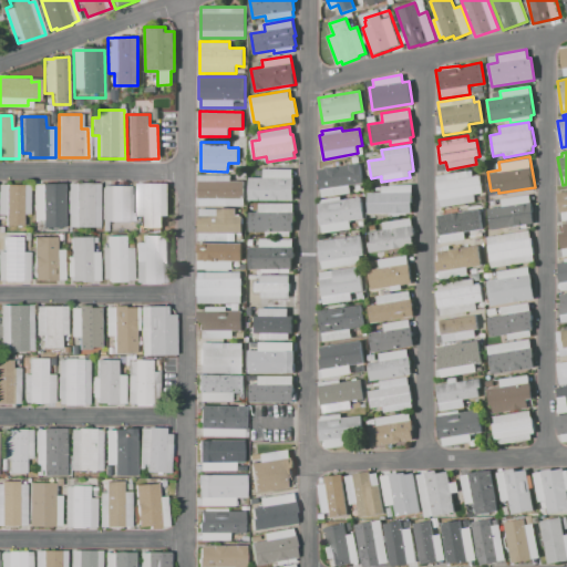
[(322,197),(321,188),(319,189),(318,179),(320,179),(319,169),(360,163),(363,182),(349,184),(350,192),(322,197)]
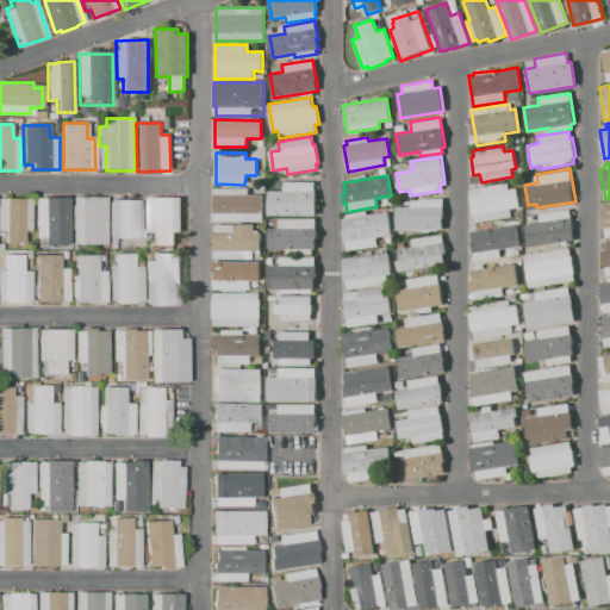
[(268,215),(268,190),(284,190),(284,182),(315,182),(315,215),(268,215)]
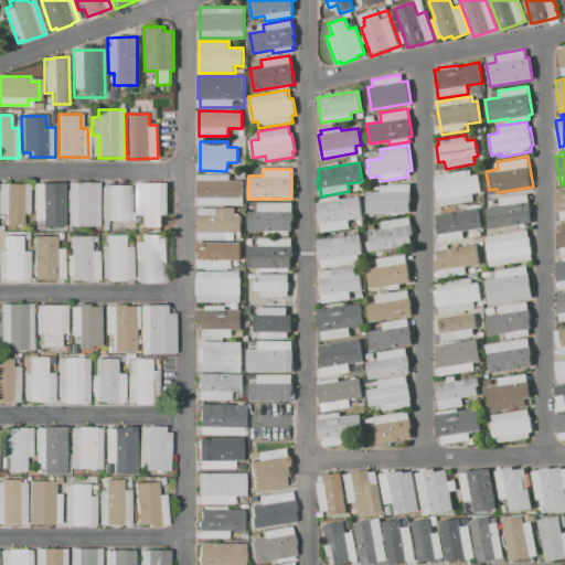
[(482,192),(472,193),(473,201),(439,206),(434,174),(470,169),(471,176),(479,174),(482,192)]
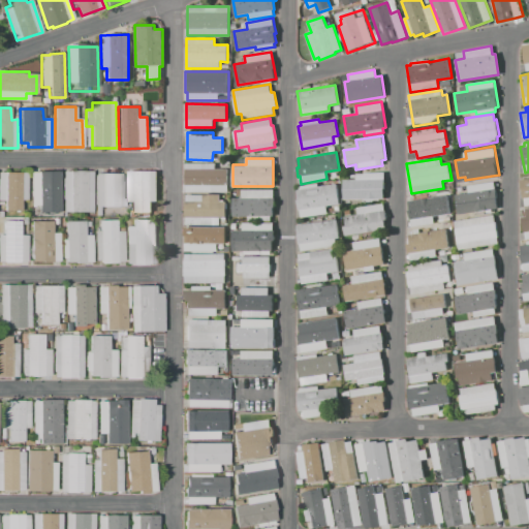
[(216,162),(216,168),(228,168),(228,185),(219,185),(219,192),(186,192),(186,162),(216,162)]
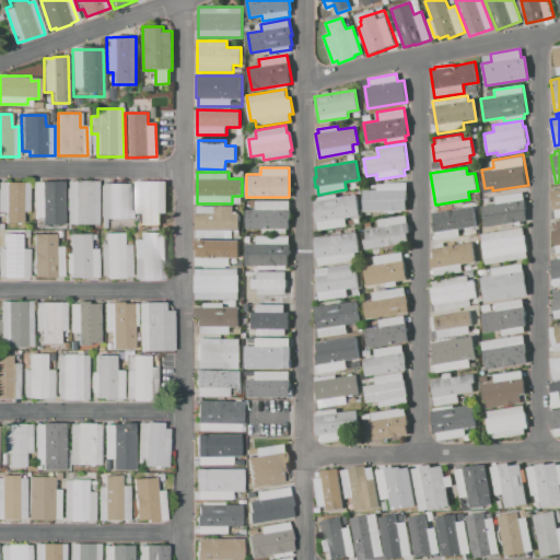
[(41,229),(41,220),(33,221),(33,181),(63,181),(65,228),(41,229)]
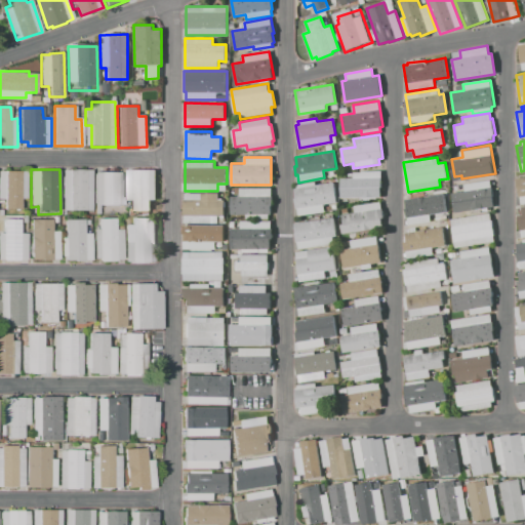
[(155,169),(155,199),(150,199),(150,210),(133,211),(133,199),(129,199),(128,169),(155,169)]
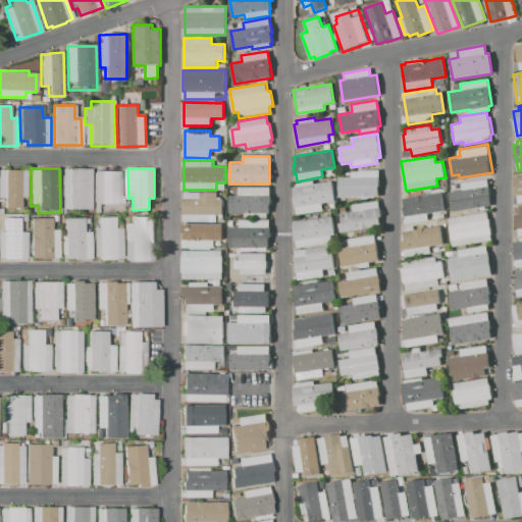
[(91,169),(91,210),(62,210),(62,169),(91,169)]
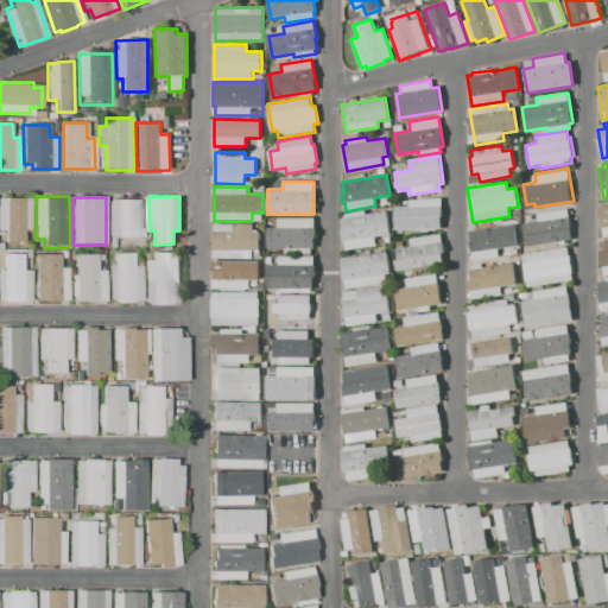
[(0,198),(32,198),(32,229),(25,229),(25,242),(5,242),(5,233),(0,233),(0,198)]
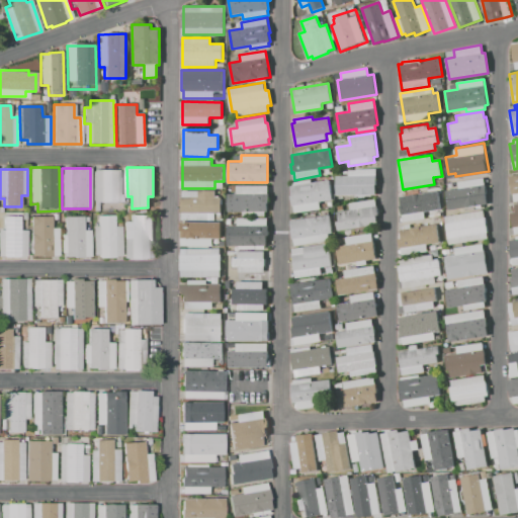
[(122,203),(98,203),(98,211),(93,211),(93,170),(122,170),(122,203)]
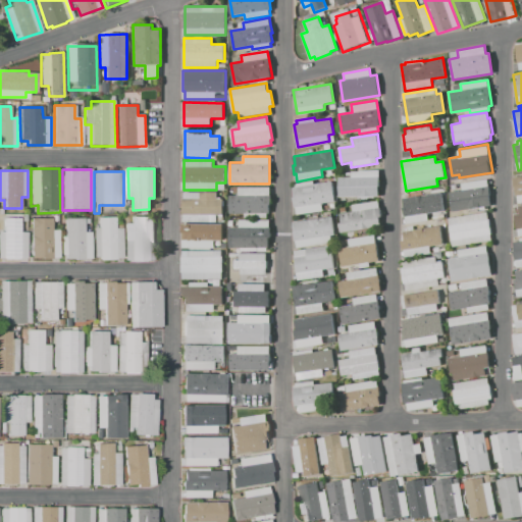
[(338,198),(338,177),(352,177),(352,172),(379,171),(380,196),(338,198)]
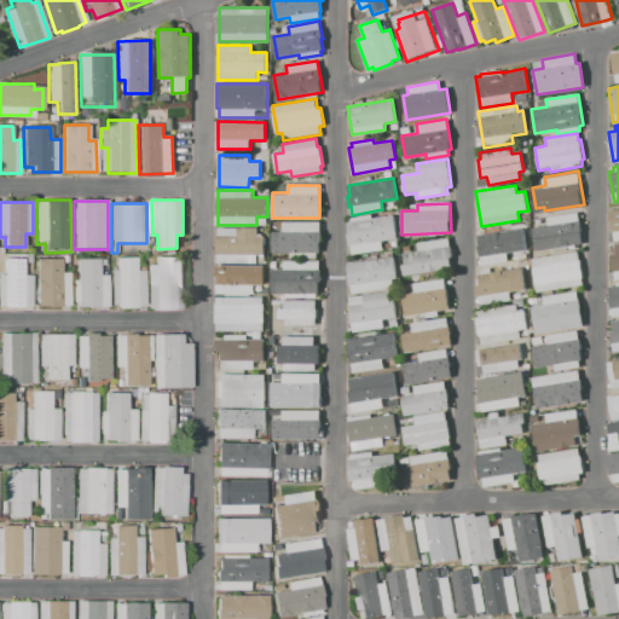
[(618,238),(618,207),(608,209),(612,239),(618,238)]
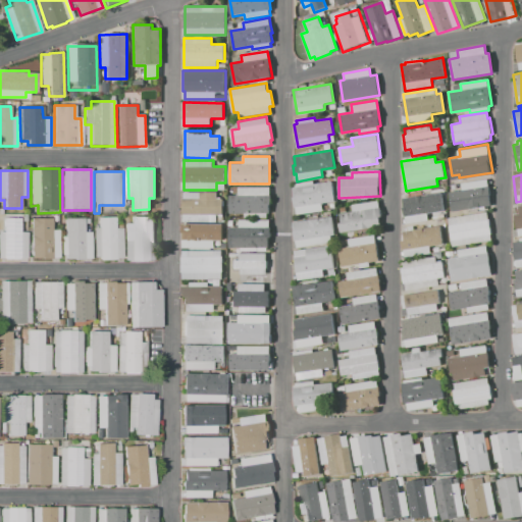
[(451,211),(448,194),(462,191),(461,185),(487,179),(491,205),(451,211)]
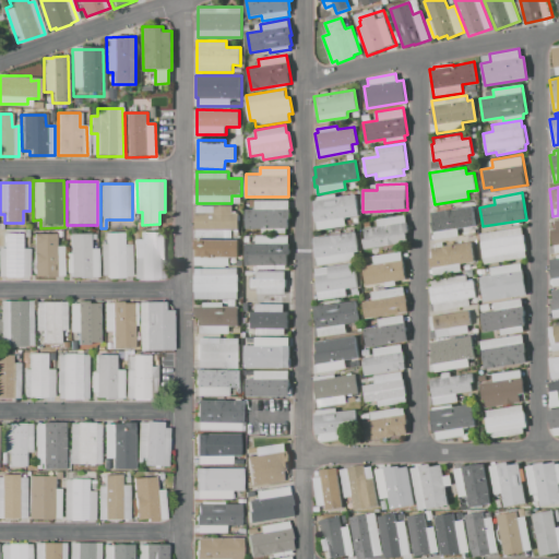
[(318,229),(313,201),(317,200),(316,197),(336,193),(336,197),(356,193),(359,216),(345,218),(346,225),(318,229)]
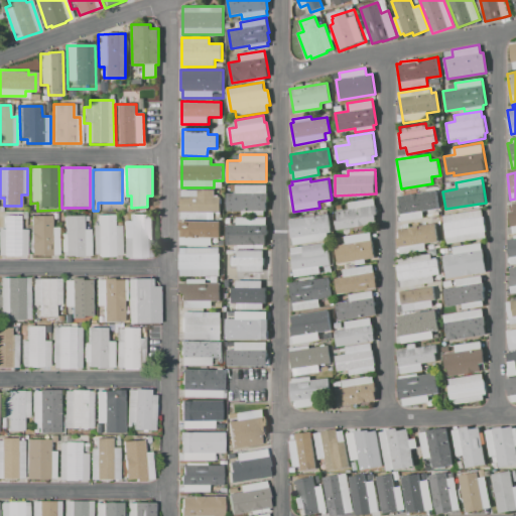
[(265,216),(242,216),(242,212),(227,212),(227,191),(236,191),(236,185),(267,185),(267,190),(267,202),(267,212),(265,212),(265,216)]
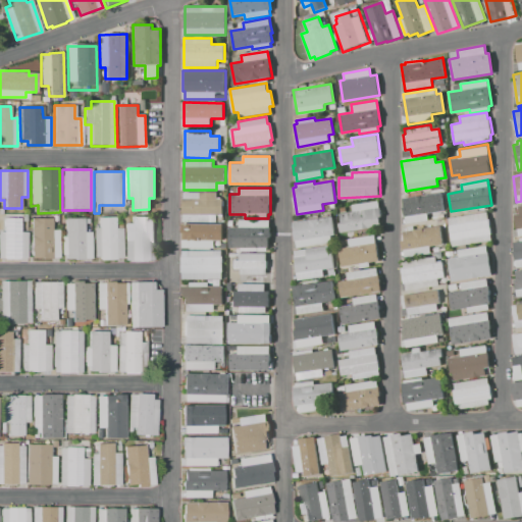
[(184,193),(224,193),(224,214),(218,214),(218,222),(184,222),(184,193)]
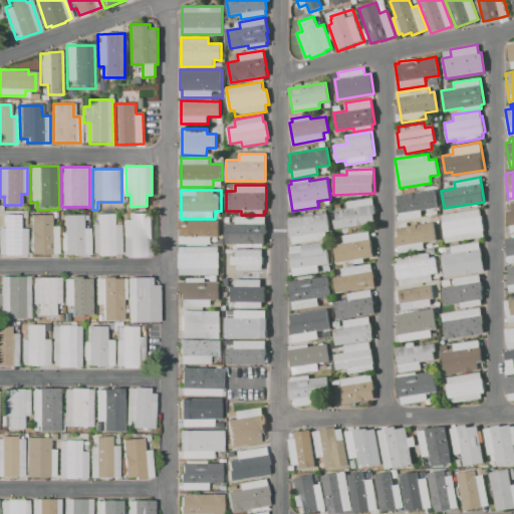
[(396,196),(435,190),(438,207),(421,209),(422,218),(400,221),(396,196)]
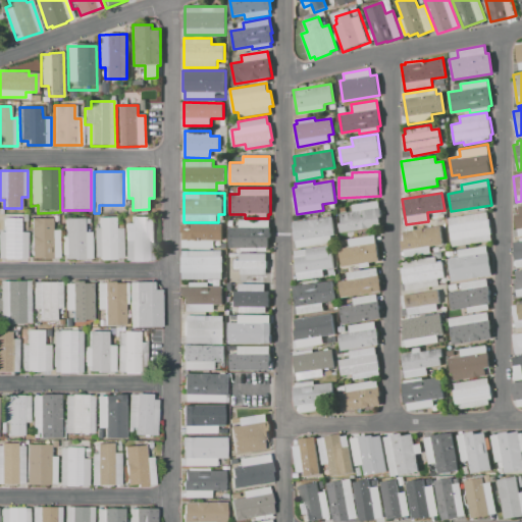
[(381,225),(341,232),(340,222),(342,222),(341,213),(353,211),(352,206),(379,201),(381,217),(379,218),(381,225)]
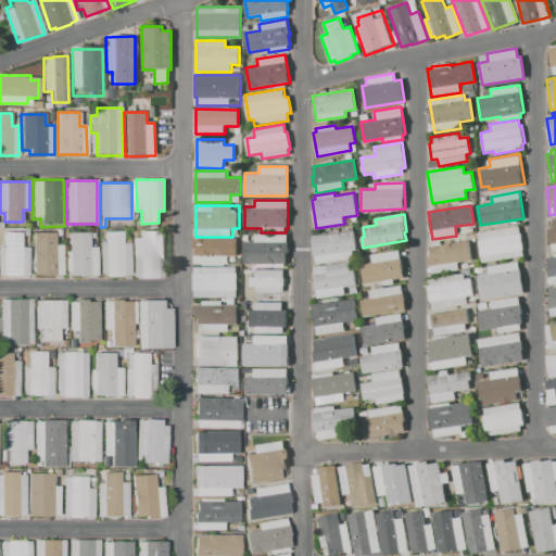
[(518,226),(519,234),(522,232),(526,250),(522,250),(523,255),(481,262),(477,232),(518,226)]
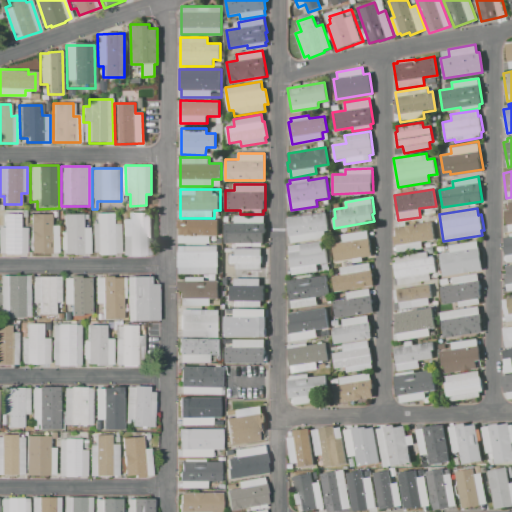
[(128,212),(150,212),(151,254),(123,254),(122,219),(128,219),(128,212)]
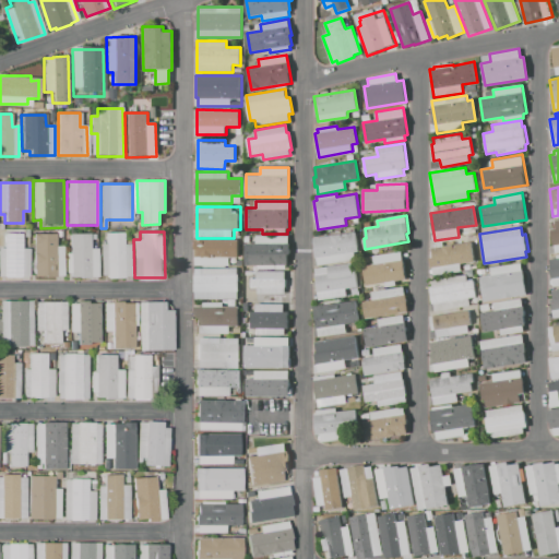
[(356,232),(359,250),(355,251),(356,259),(319,265),(314,239),(356,232)]
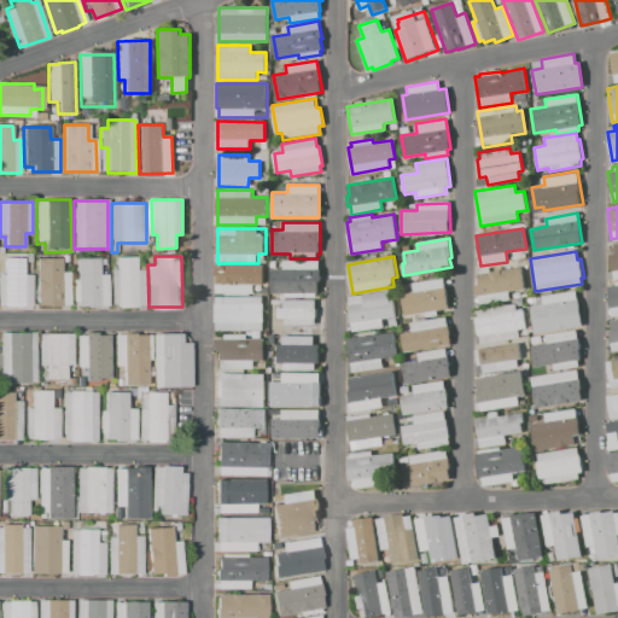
[(144,305),(136,305),(136,307),(117,307),(117,305),(111,305),(111,270),(116,270),(116,258),(135,257),(135,272),(144,272),(144,305)]
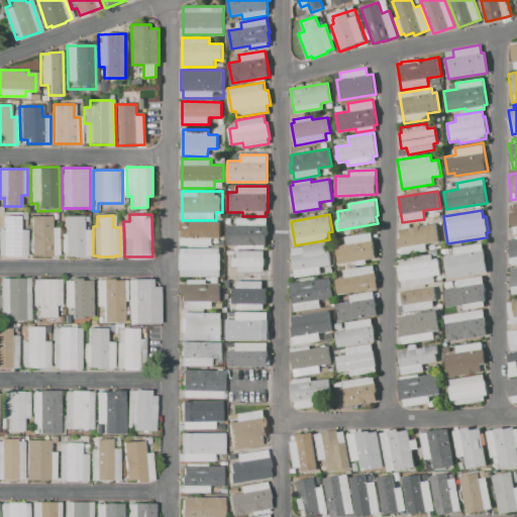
[(3,217),(20,216),(20,230),(26,230),(26,255),(0,255),(0,230),(3,230),(3,217)]
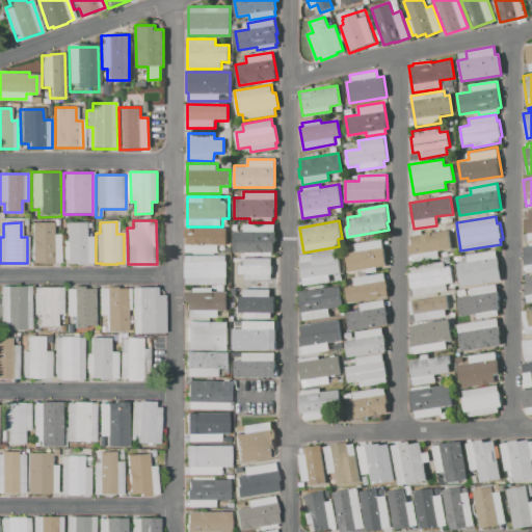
[(59,264),(32,265),(31,223),(52,222),(53,234),(59,234),(59,264)]
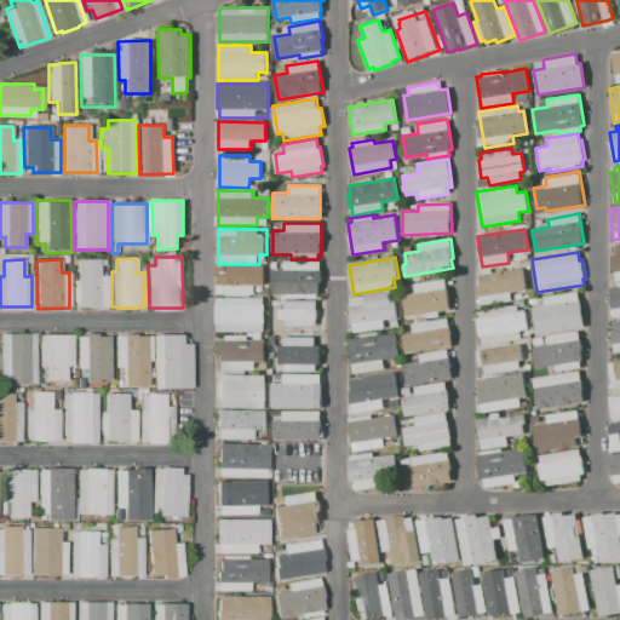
[(75,259),(99,259),(99,276),(107,276),(108,308),(76,309),(76,303),(72,303),(72,281),(75,281),(75,259)]
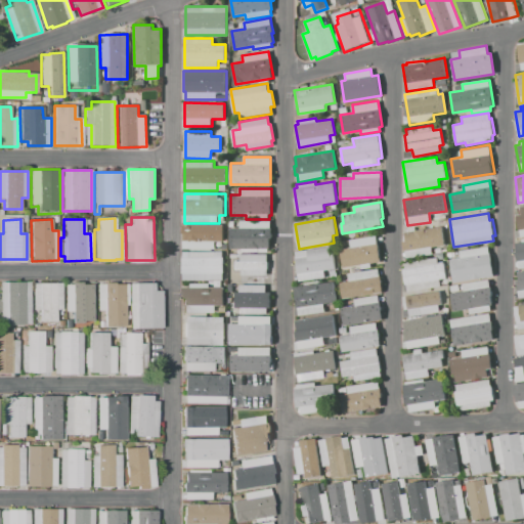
[(231,249),(231,228),(239,228),(241,221),(271,221),(271,228),(272,228),(272,238),(269,237),(269,249),(231,249)]
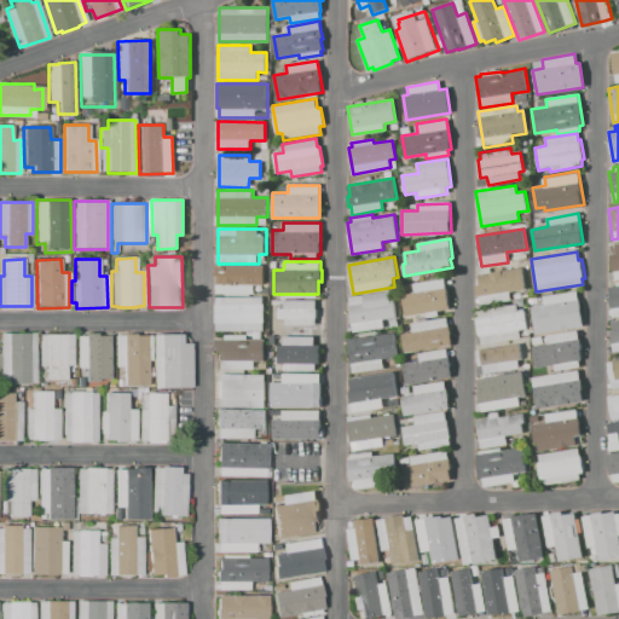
[(264,264),(264,287),(254,287),(254,293),(218,293),(218,266),(227,267),(227,264),(264,264)]
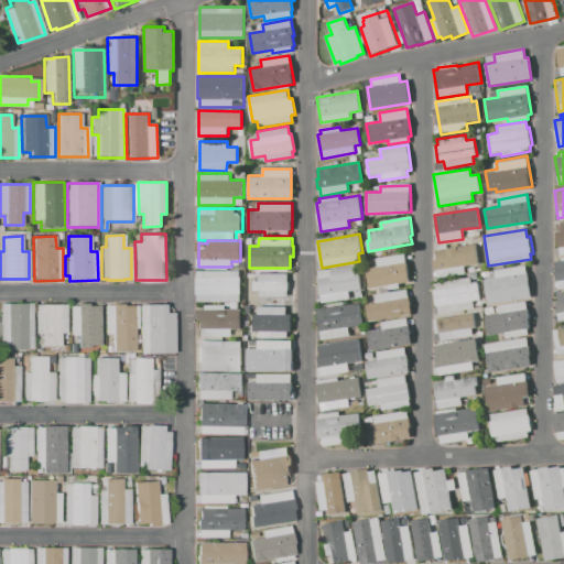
[(479,263),(465,266),(466,274),(437,279),(436,270),(434,259),(437,259),(436,250),(441,249),(441,247),(447,246),(447,248),(476,243),(479,263)]
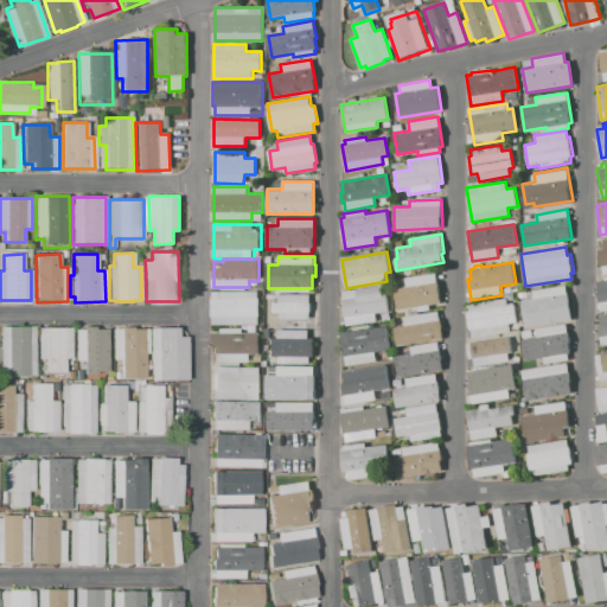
[(398,311),(395,288),(407,287),(406,279),(436,273),(442,304),(430,306),(432,310),(419,311),(419,307),(398,311)]
